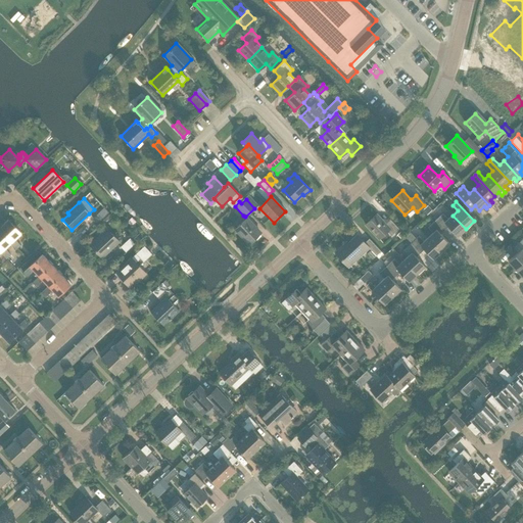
[(428,205),(423,209),(422,210),(426,216),(432,209),(428,205)]
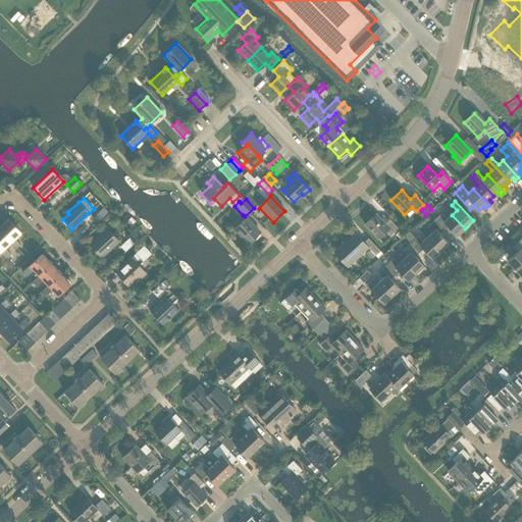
[(97,222),(107,213),(103,208),(93,218),(97,222)]
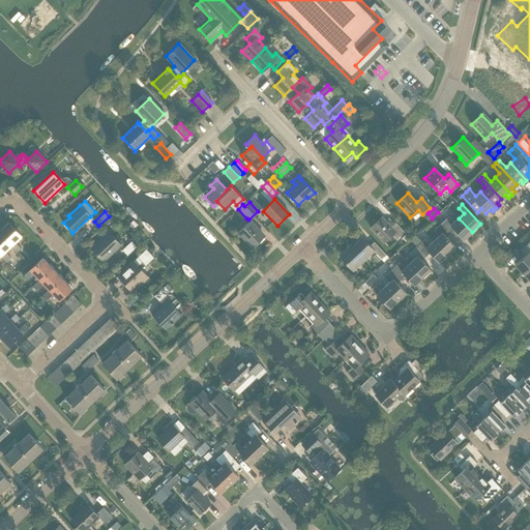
[(448,216),(441,224),(450,234),(454,230),(463,239),(472,232),(459,218),(454,223),(448,216)]
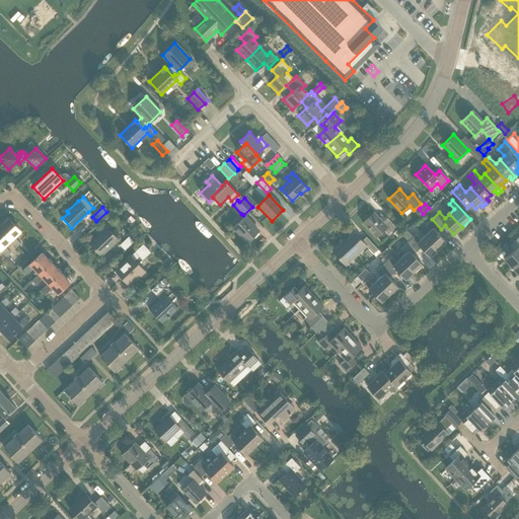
[(388,234),(395,227),(386,218),(382,223),(373,213),(362,223),(375,237),(383,229),(388,234)]
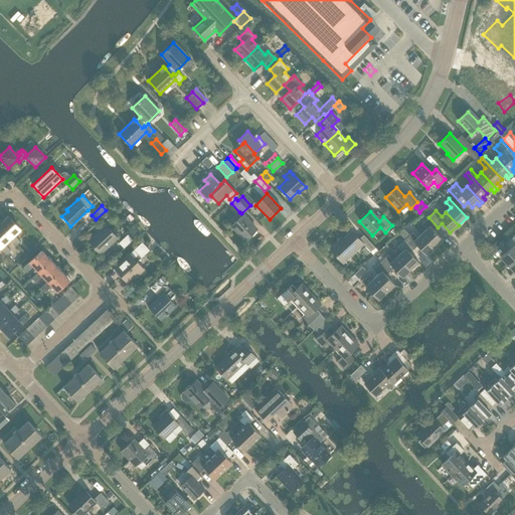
[(244,239),(255,229),(243,215),(232,226),(244,239)]
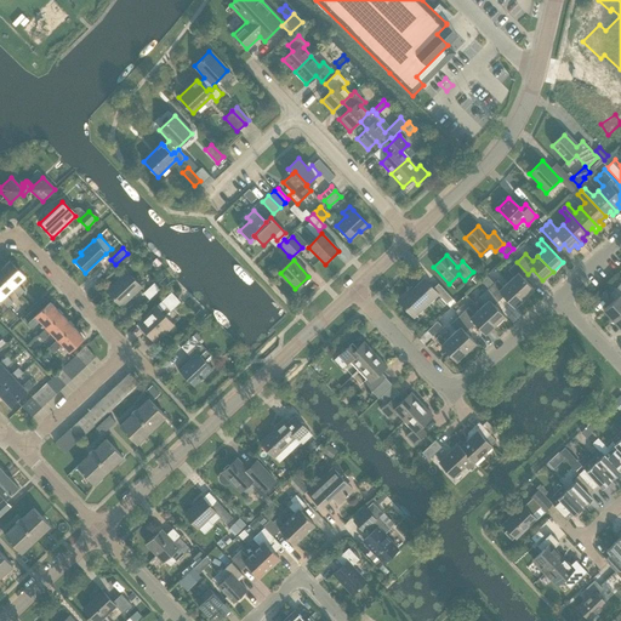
[(10,262),(0,271),(0,274),(12,288),(12,289),(20,296),(24,291),(17,284),(24,277),(10,262)]
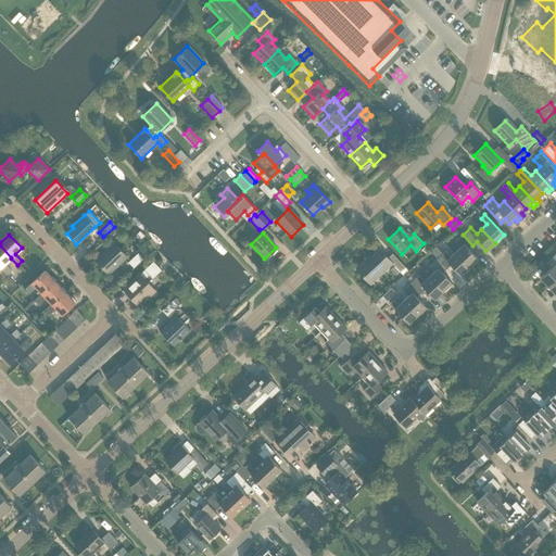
[(456,252),(469,267),(478,258),(469,249),(472,245),(463,235),(454,242),(460,249),(456,252)]
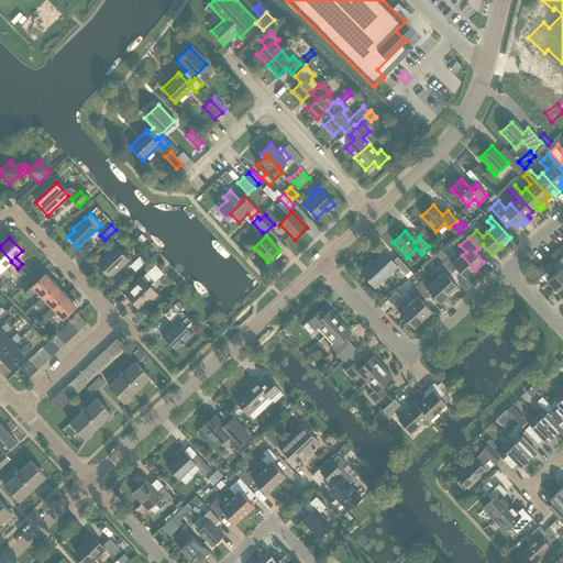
[(109,278),(128,261),(114,247),(97,264),(109,278)]
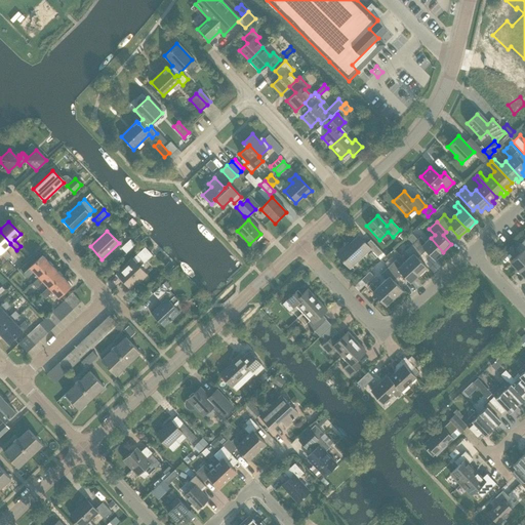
[(0,252),(6,259),(10,256),(4,249),(10,244),(10,243),(0,232),(0,252)]
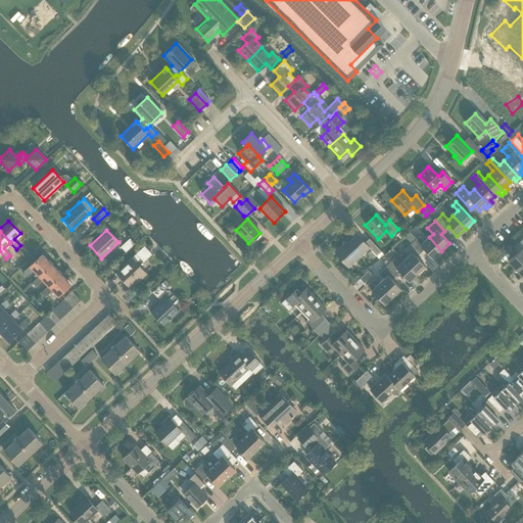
[(142,237),(138,233),(134,238),(138,242),(142,237)]
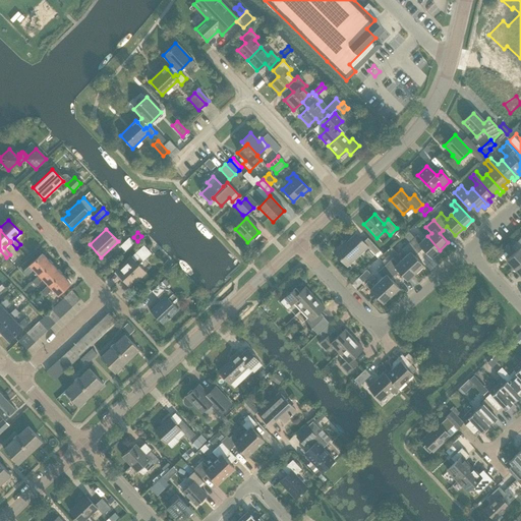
[(374,254),(379,251),(366,238),(362,242),(355,234),(343,246),(342,245),(334,252),(346,267),(366,247),(374,255),(374,254)]
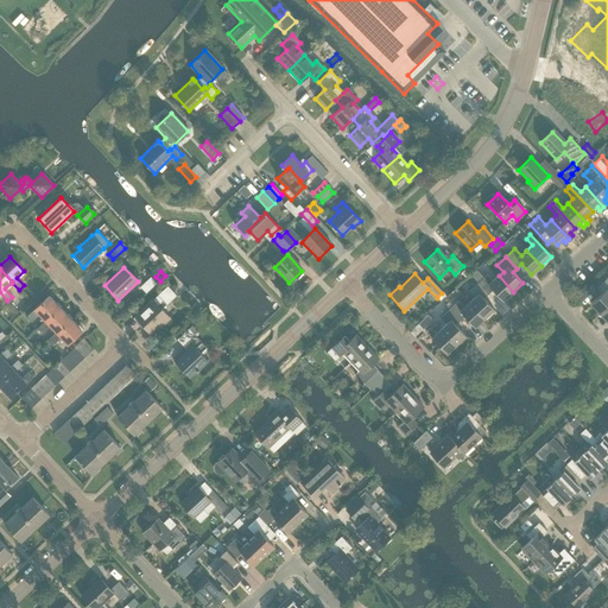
[(477,283),(488,295),(493,290),(504,302),(513,292),(499,276),(493,282),(487,274),(477,283)]
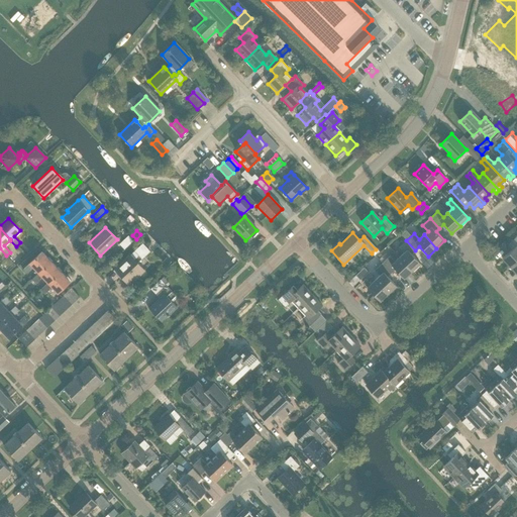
[(510,267),(516,260),(516,235),(507,245),(512,249),(502,259),(510,267)]
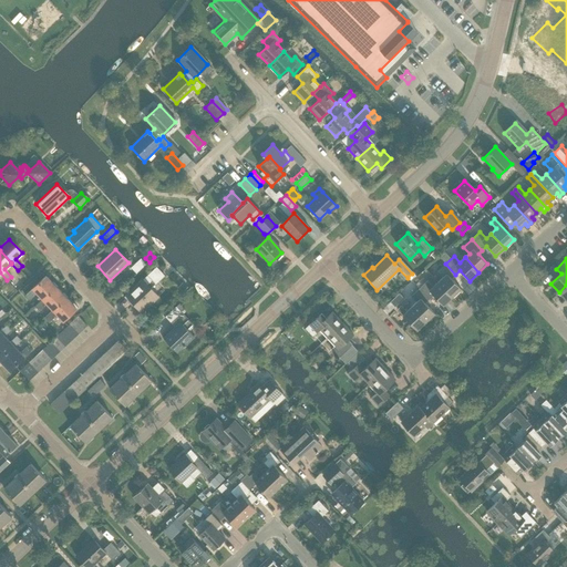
[(135,274),(145,265),(141,259),(130,268),(135,274)]
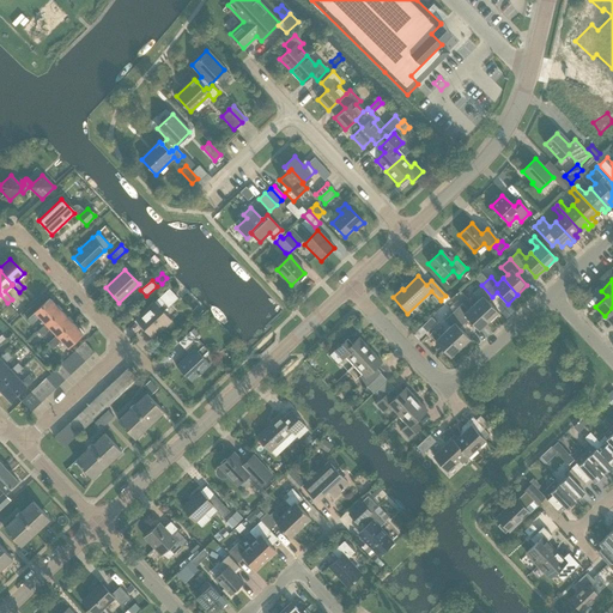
[(473,305),(489,321),(498,313),(487,301),(492,297),(481,285),(473,293),(479,301),(473,305)]
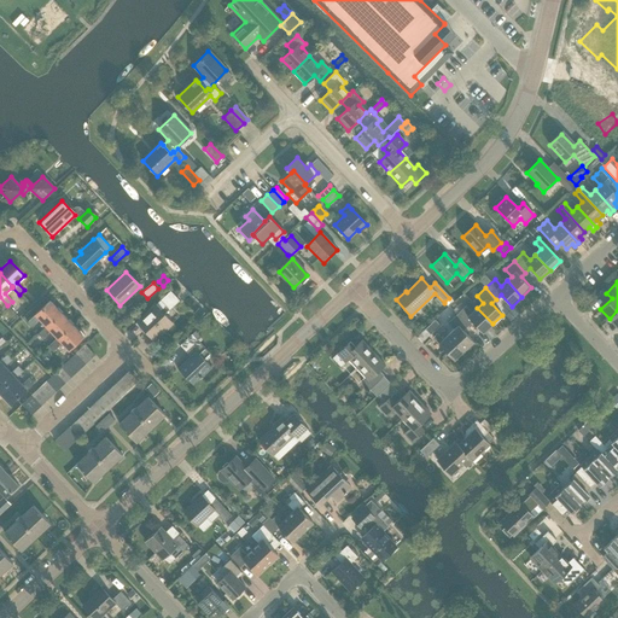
[(165,315),(180,301),(170,291),(135,324),(144,334),(146,332),(153,342),(173,324),(165,315)]
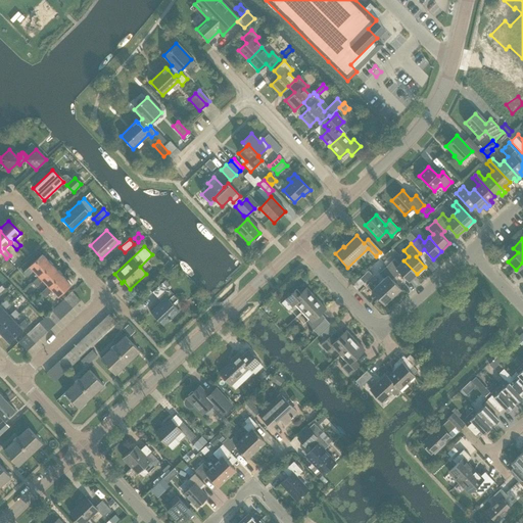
[(34,271),(39,277),(51,266),(42,255),(24,273),(27,277),(34,271)]
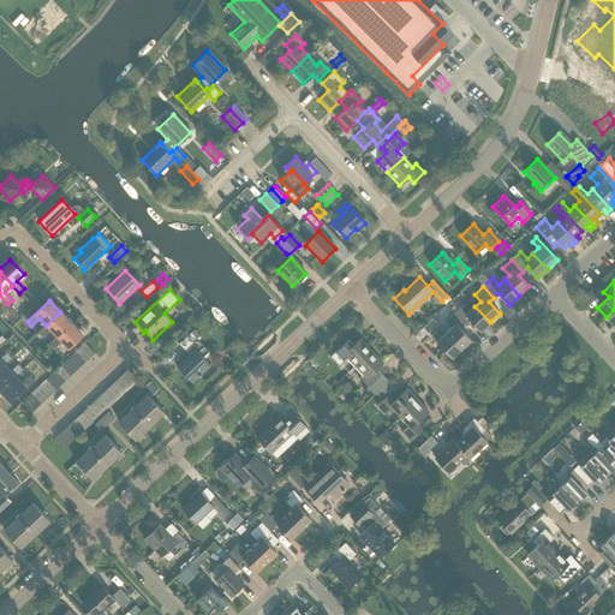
[(490,322),(475,306),(469,311),(463,305),(454,314),(465,324),(470,321),(481,332),(490,322)]
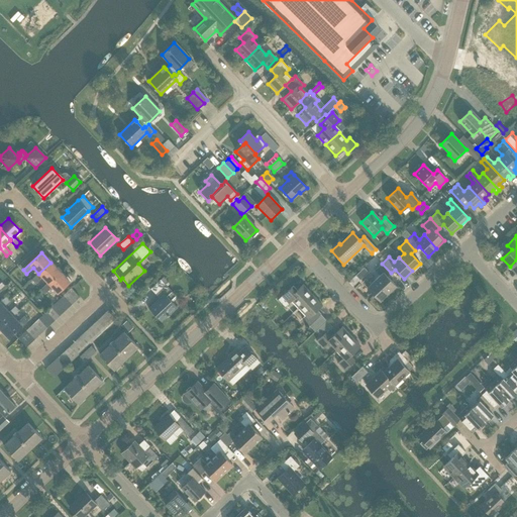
[(167,257),(162,263),(164,264),(167,267),(171,263),(172,262),(171,262),(167,257)]
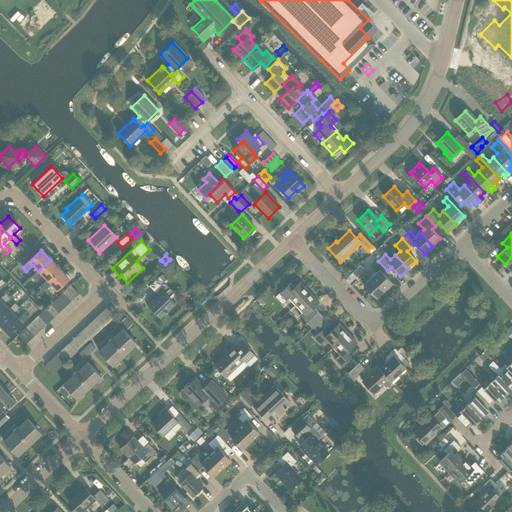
[(38,271),(31,277),(35,281),(42,275),(47,281),(59,269),(50,260),(38,271)]
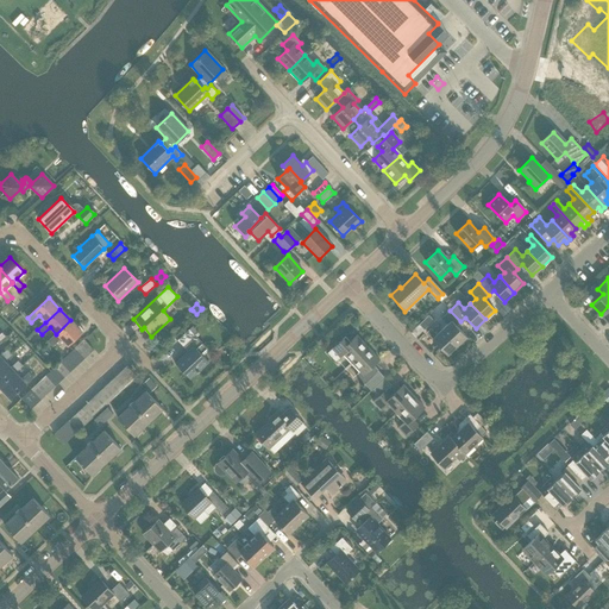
[(441,331),(457,346),(466,337),(456,326),(460,321),(450,311),(441,319),(447,325),(441,331)]
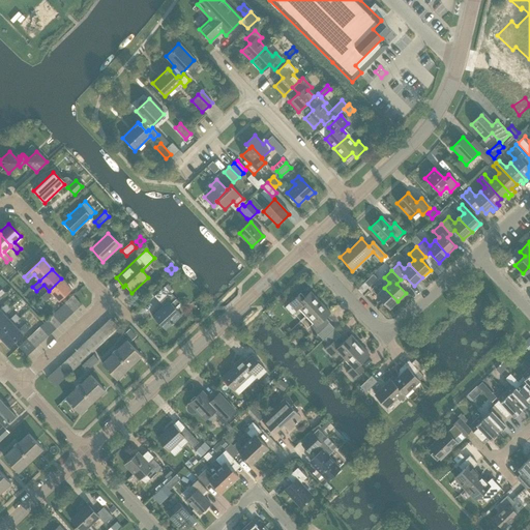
[(369,287),(377,280),(373,274),(364,283),(369,287)]
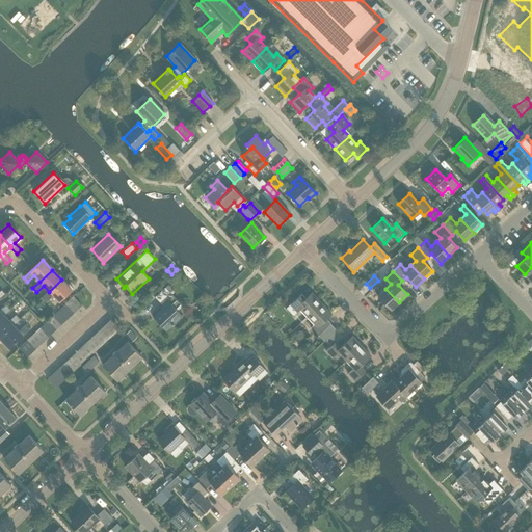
[(23,281),(19,276),(12,283),(17,287),(23,281)]
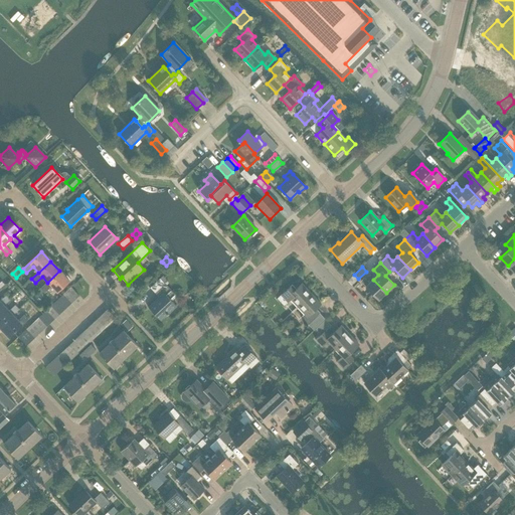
[(47,283),(41,289),(45,293),(51,287),(57,293),(69,281),(59,271),(47,283)]
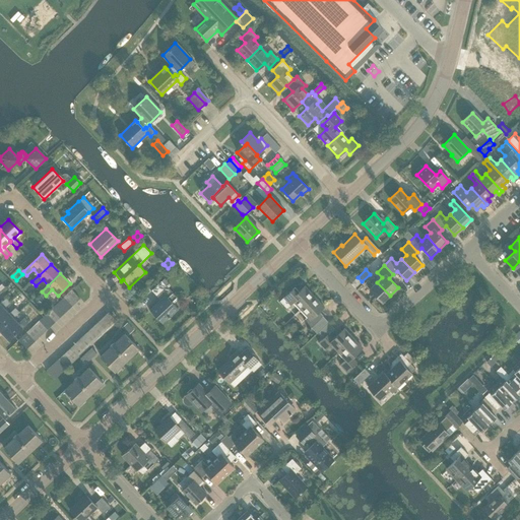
[(160,300),(149,311),(161,323),(177,309),(172,303),(177,298),(168,288),(171,285),(165,279),(161,281),(152,290),(156,296),(160,300)]
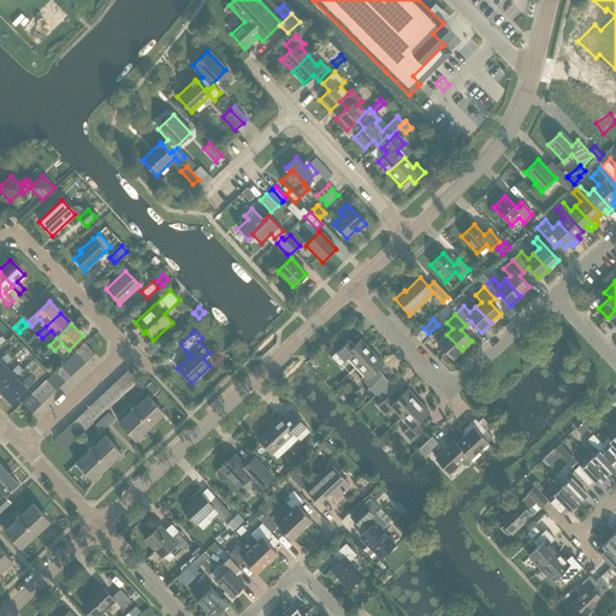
[(462,350),(446,335),(440,339),(434,333),(431,337),(452,359),(462,350)]
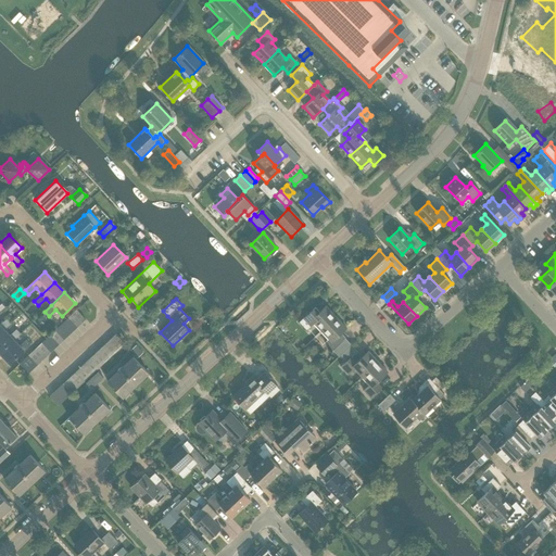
[(314,324),(321,331),(336,318),(325,307),(317,315),(313,310),(299,323),(306,331),(314,324)]
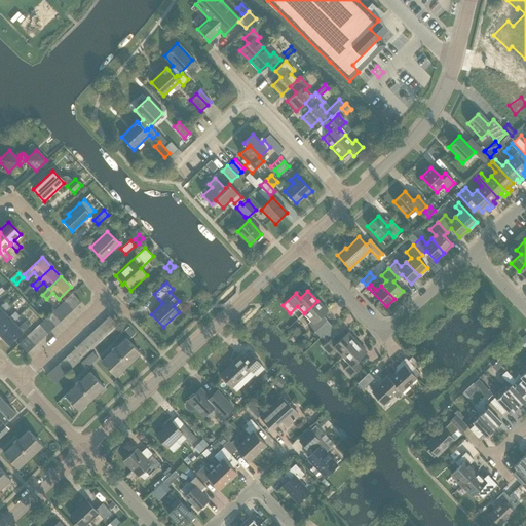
[(68,298),(77,307),(81,303),(72,294),(68,298)]
